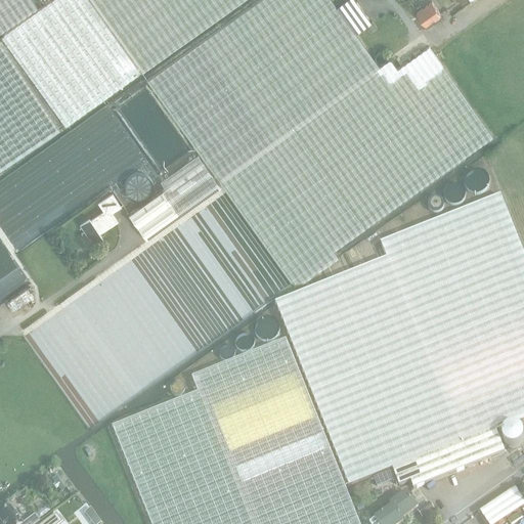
[(0,0),(0,32),(37,7),(32,0),(0,0)]
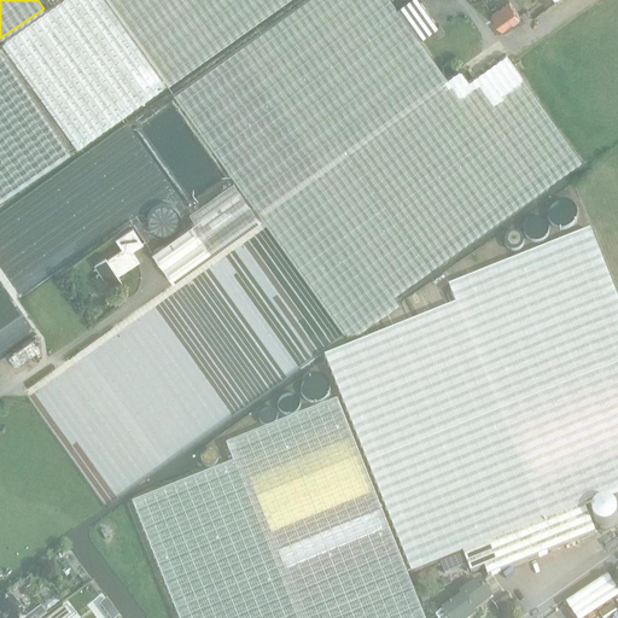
[(106,0),(60,0),(1,44),(77,149),(168,85),(106,0)]
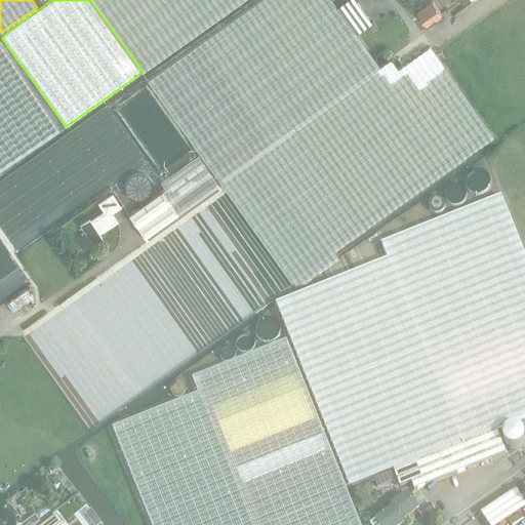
[(90,0),(143,72),(242,0),(90,0)]
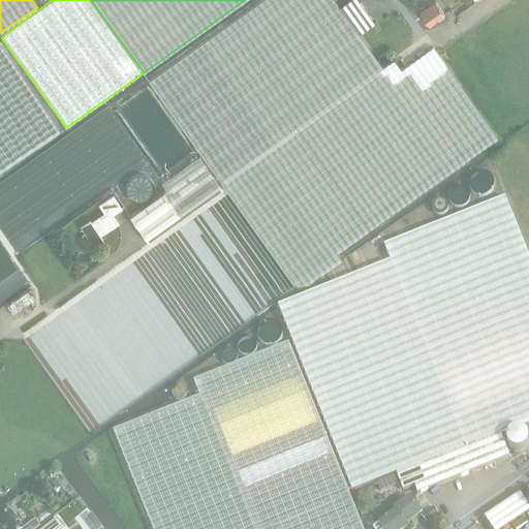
[(261,0),(148,81),(224,187),(298,290),(341,259),(339,257),(336,252),(497,137),(432,47),(400,69),(394,60),(382,67),(358,33),(339,6),(334,0),(261,0)]
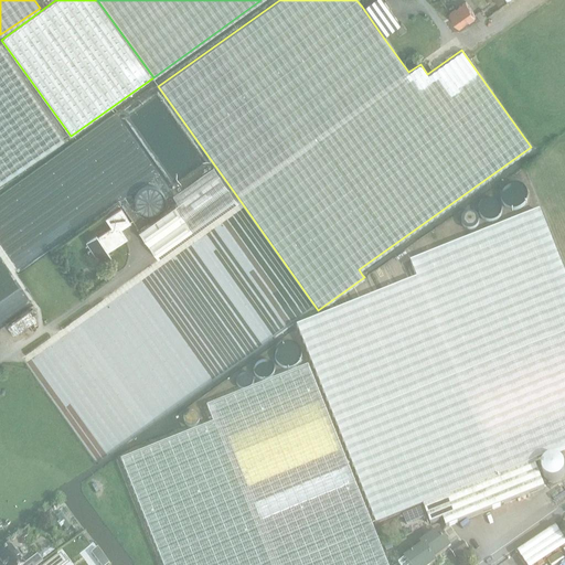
[(382,0),(371,0),(362,7),(382,35),(394,28),(398,34),(405,30),(401,22),(400,23),(382,0)]
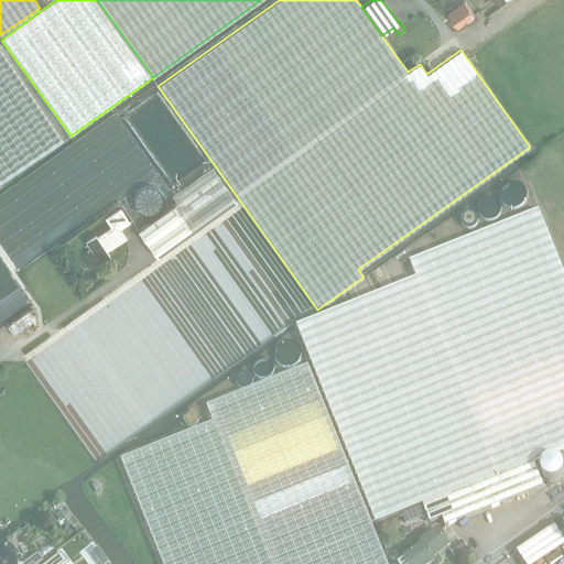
[(457,7),(448,13),(458,26),(476,15),(473,11),(466,1),(457,7)]
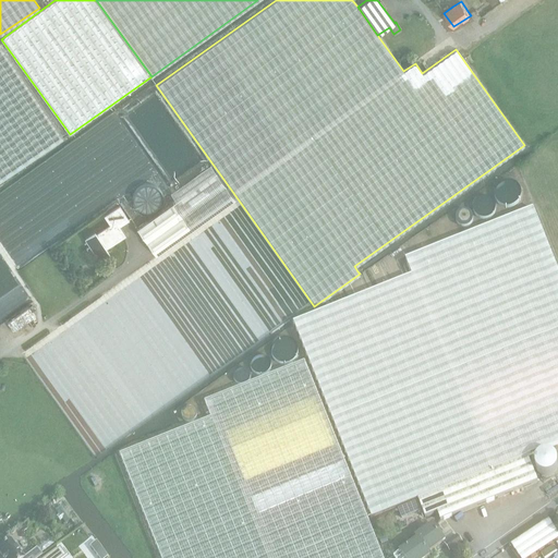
[(0,180),(62,137),(52,122),(0,46),(0,180)]
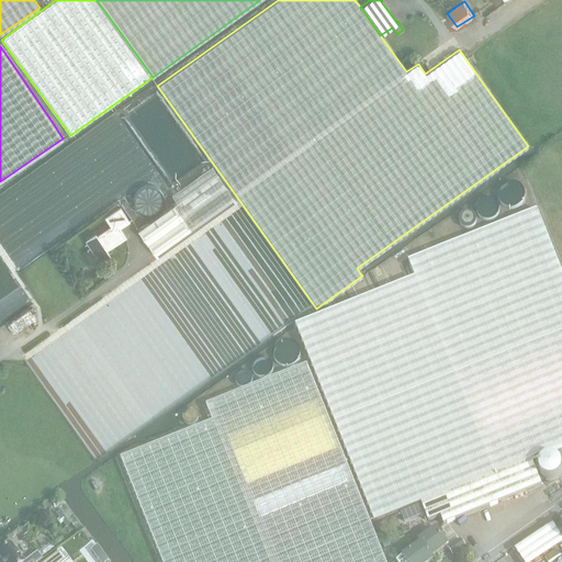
[(217,173),(137,231),(157,257),(236,201),(217,173)]
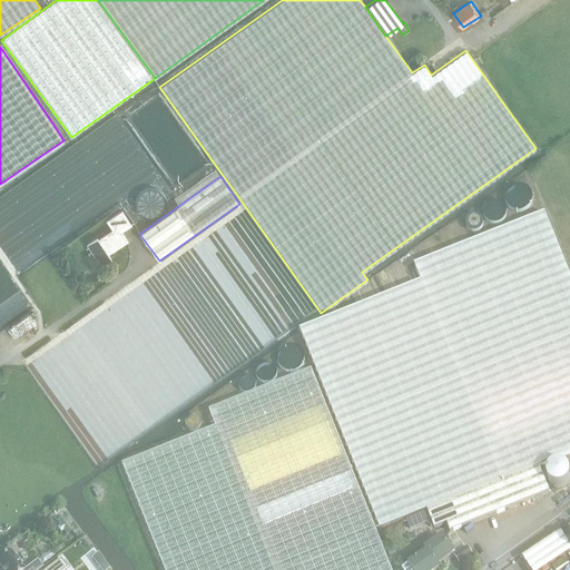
[(524,219),(531,217),(530,214),(533,207),(533,204),(536,199),(530,187),(523,183),(512,188),(509,192),(503,195),(501,189),(493,193),(490,199),(484,208),(477,212),(488,218),(480,222),(473,232),(481,228),(487,219),(493,224),(509,217),(514,209),(522,214),(524,219)]
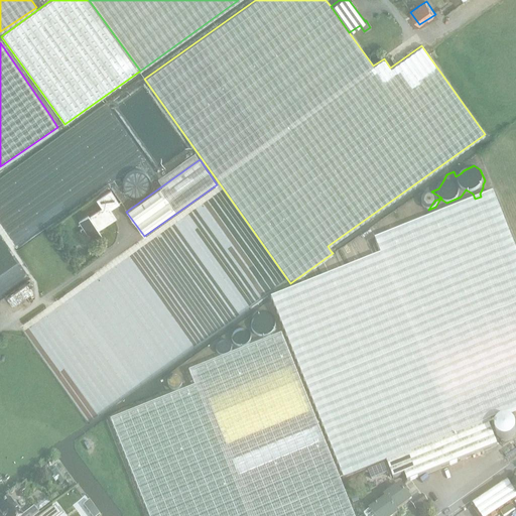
[(109,209),(118,204),(110,191),(96,200),(102,209),(88,217),(88,216),(80,221),(92,240),(99,235),(96,230),(114,218),(109,209)]
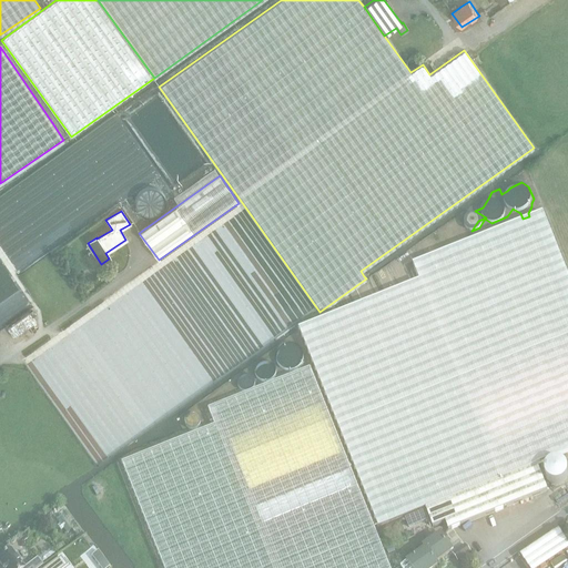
[(419,281),(298,330),(300,331),(378,528),(425,509),(537,465),(567,452),(567,275),(543,212),(413,264),(419,281)]
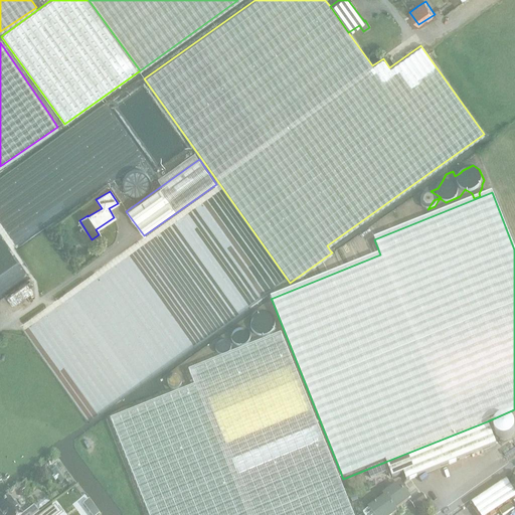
[(92,412),(226,330),(235,304),(231,298),(246,298),(246,293),(241,293),(238,288),(245,284),(226,278),(222,280),(224,282),(204,282),(202,284),(197,275),(195,281),(187,281),(187,251),(155,251),(153,258),(154,260),(152,260),(150,266),(147,260),(149,251),(132,250),(44,305),(57,309),(25,329),(28,330),(82,416),(92,420),(92,412)]
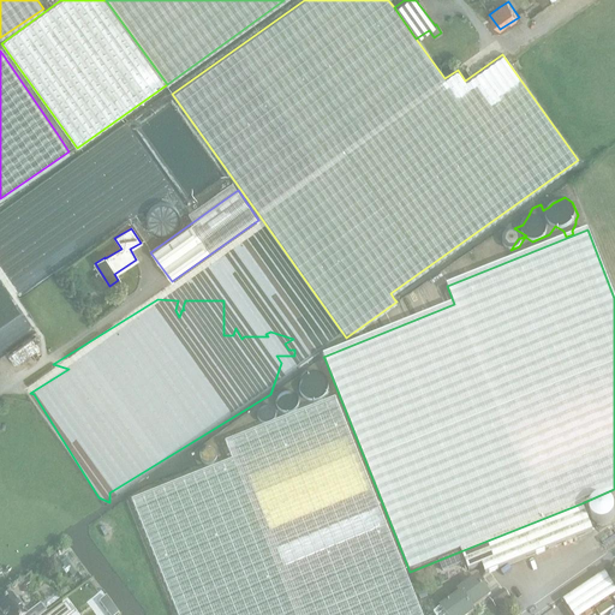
[(35,336),(7,357),(15,366),(39,348),(35,344),(39,341),(36,336),(35,336)]
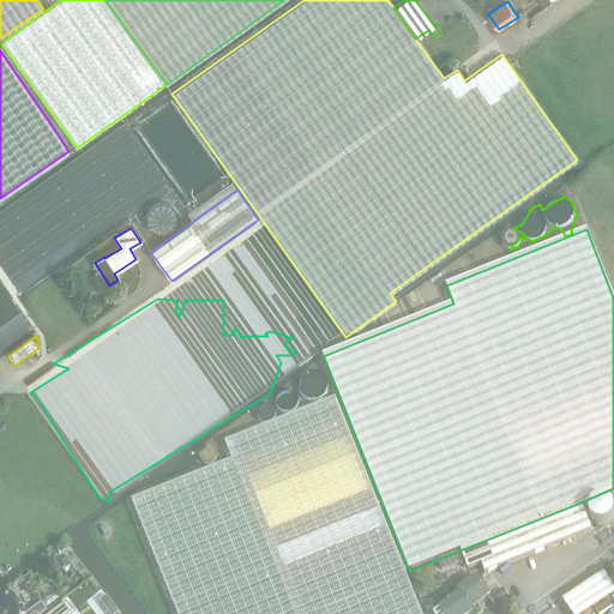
[(330,386),(330,384),(329,380),(327,378),(325,375),(321,372),(318,372),(315,371),(312,371),(309,372),(306,373),(305,375),(302,378),(301,380),(300,385),(301,390),(301,392),(304,396),(306,398),(307,398),(311,401),(313,401),(315,401),(319,399),(323,398),(325,397),(326,395),(329,391),(329,389),(330,386)]
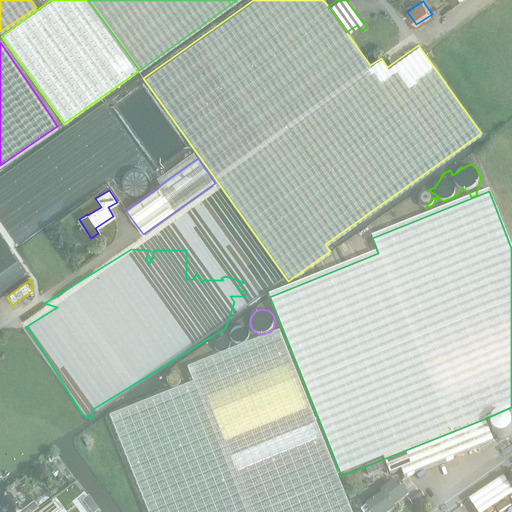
[(249,335),(248,333),(248,331),(246,328),(243,326),(241,325),(239,325),(236,325),(234,326),(232,328),(230,331),(229,334),(229,338),(230,339),(231,341),(234,344),(236,344),(238,345),(242,344),(245,342),(247,339),(248,338),(249,335)]
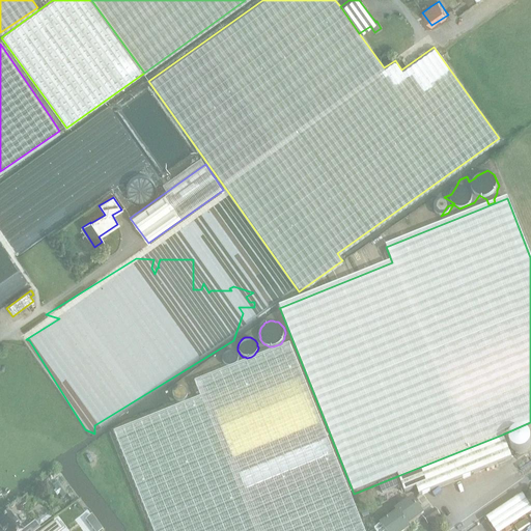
[(201,399),(114,434),(152,530),(364,530),(289,345),(195,383),(201,399)]
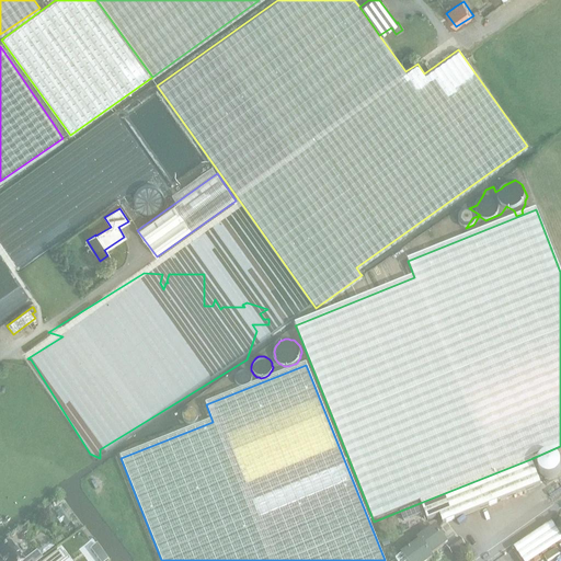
[(530,459),(420,503),(427,521),(439,516),(443,524),(540,484),(530,459)]
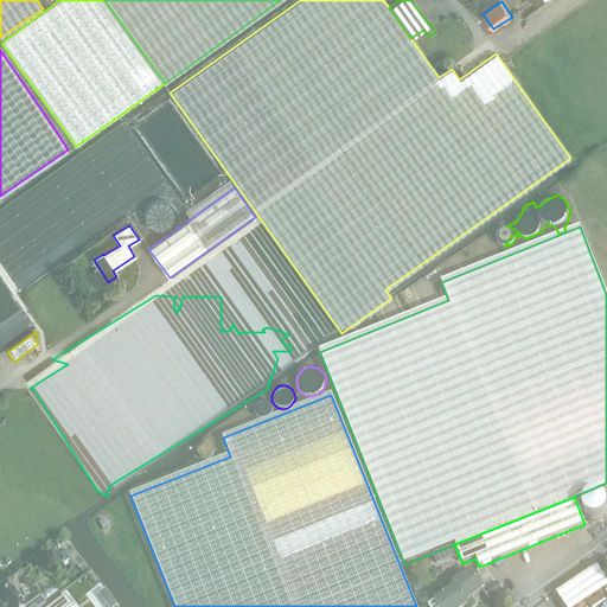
[(453,547),(433,555),(436,564),(458,556),(453,547)]
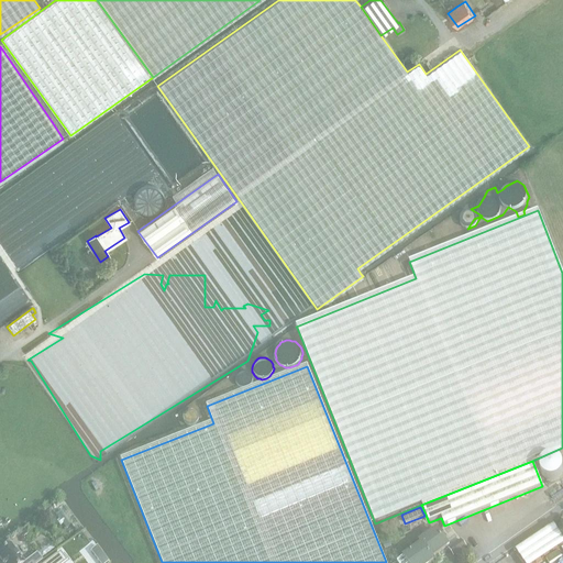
[(61,511),(56,516),(59,520),(56,521),(59,527),(63,525),(66,529),(70,525),(61,511)]
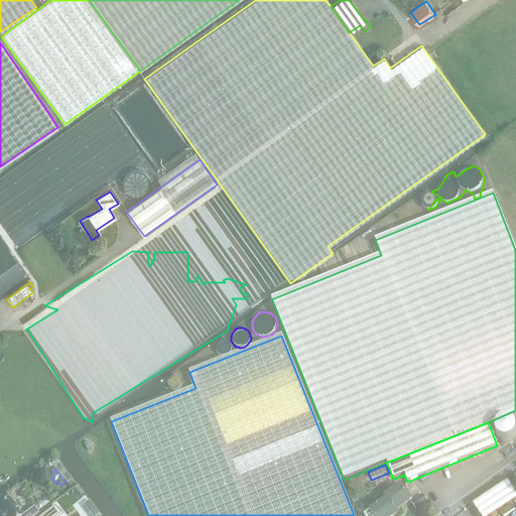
[(515,494),(507,481),(500,487),(473,505),(479,515),(492,515),(515,499),(515,494)]
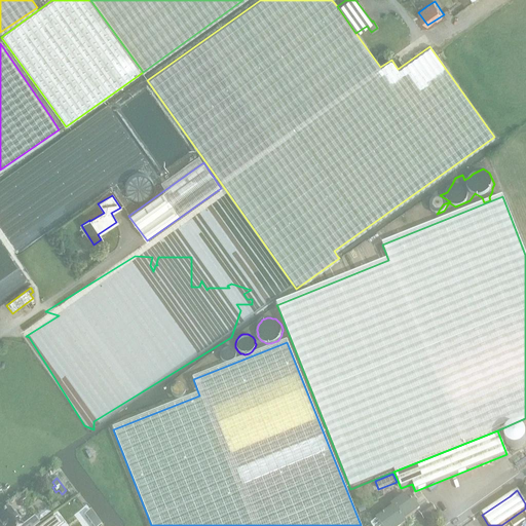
[(405,522),(418,512),(408,496),(393,506),(396,509),(377,521),(380,525),(403,525),(406,524),(405,522)]
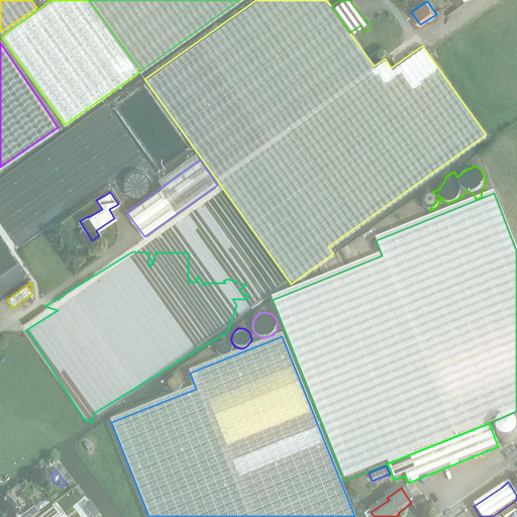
[(428,503),(423,496),(411,504),(416,511),(428,503)]
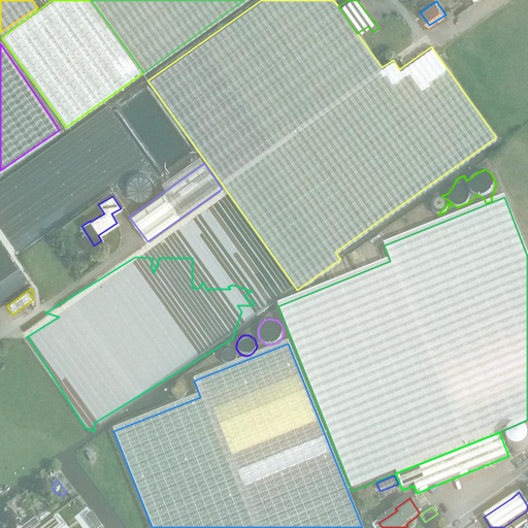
[(9,510),(0,518),(0,524),(2,527),(36,527),(39,525),(34,519),(23,527),(9,510)]
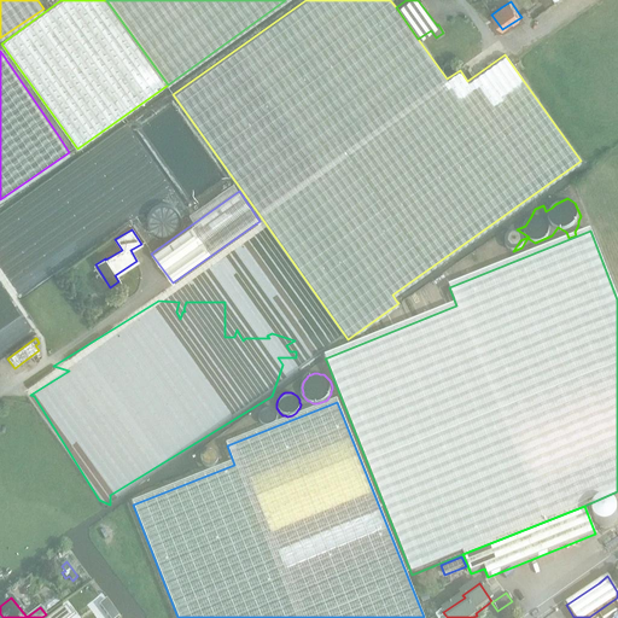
[(612,605),(599,614),(601,617),(605,617),(616,611),(612,605)]
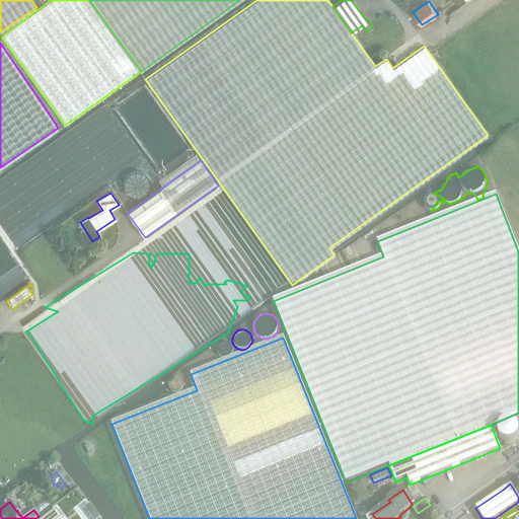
[(55,509),(42,518),(59,518),(62,518),(55,509)]
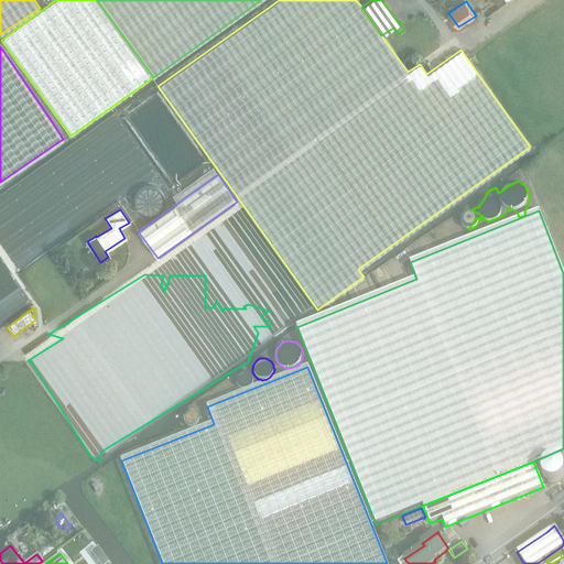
[(100,553),(94,557),(98,563),(107,563),(109,563),(100,553)]
